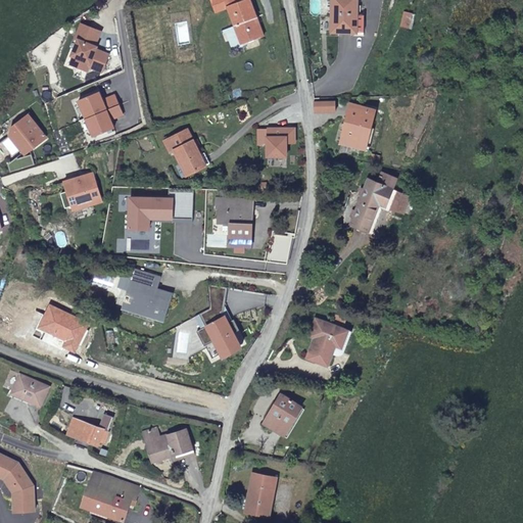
[(254,16),(258,14),(252,0),(214,0),(218,11),(229,6),(243,43),(262,36),(254,16)]
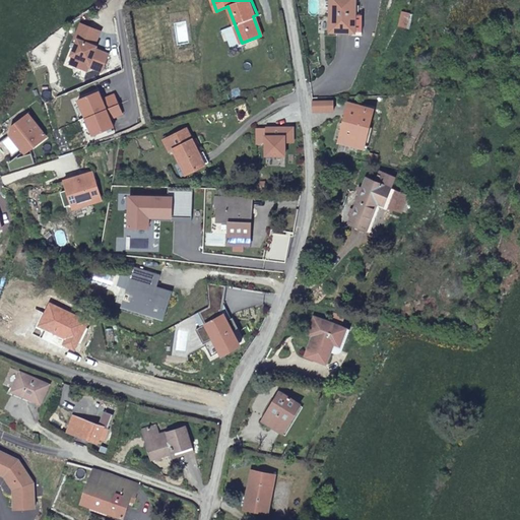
[(351,35),(364,36),(366,13),(363,13),(364,4),(356,3),(356,0),(332,0),(331,28),(350,30),(351,35)]
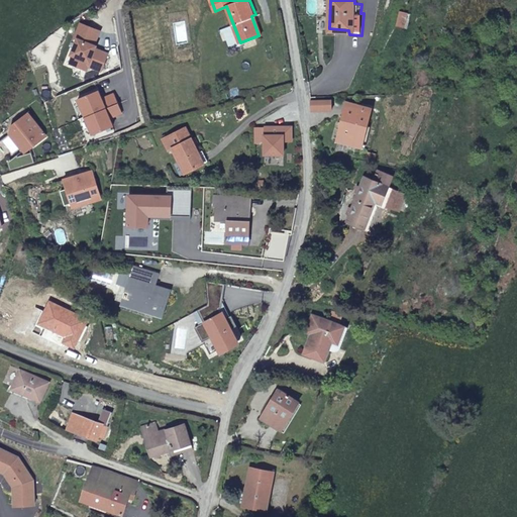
[(264,33),(255,14),(251,16),(259,35),(264,33)]
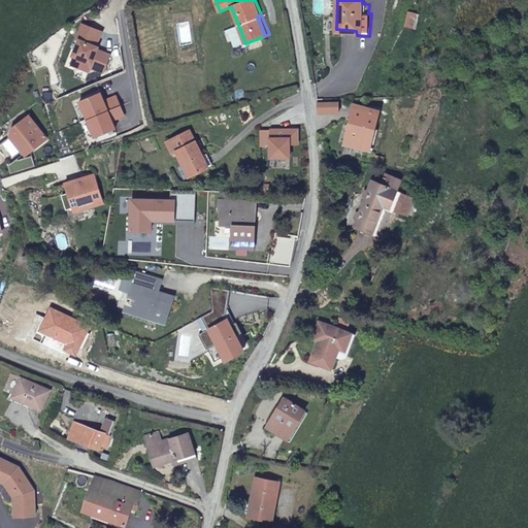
[(366,152),(376,117),(353,109),(341,145),(366,152)]
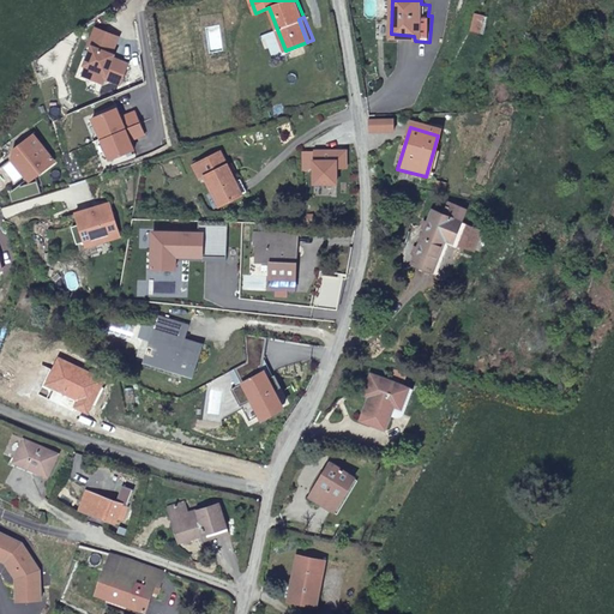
[(241,196),(222,152),(194,164),(199,179),(205,176),(211,193),(214,192),(220,205),(241,196)]
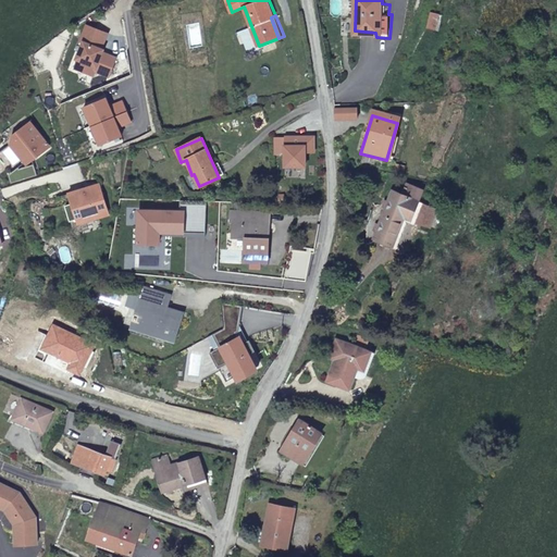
[(418,203),(422,190),(407,185),(404,193),(393,188),(373,237),(392,244),(404,215),(408,217),(407,220),(423,226),(424,224),(432,226),(437,211),(418,203)]
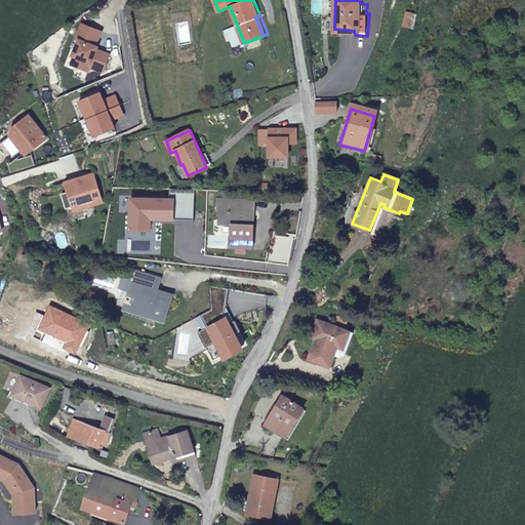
[(238,246),(243,246),(251,246),(253,201),(217,199),(216,210),(220,210),(221,212),(218,214),(218,225),(230,225),(230,246),(238,246)]
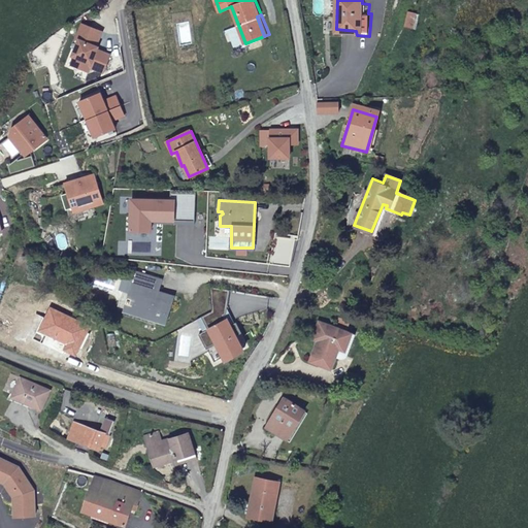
[(128,302),(126,310),(165,324),(172,304),(157,298),(159,291),(163,279),(139,272),(129,300),(127,299),(126,302),(128,302)]
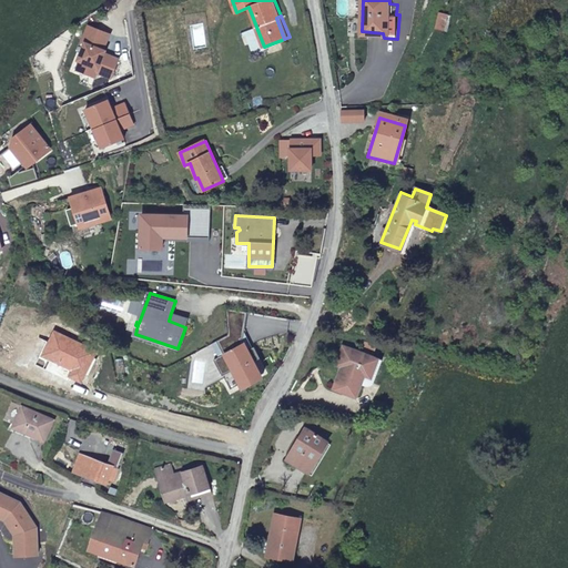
[(188,320),(171,313),(169,321),(185,327),(188,320)]
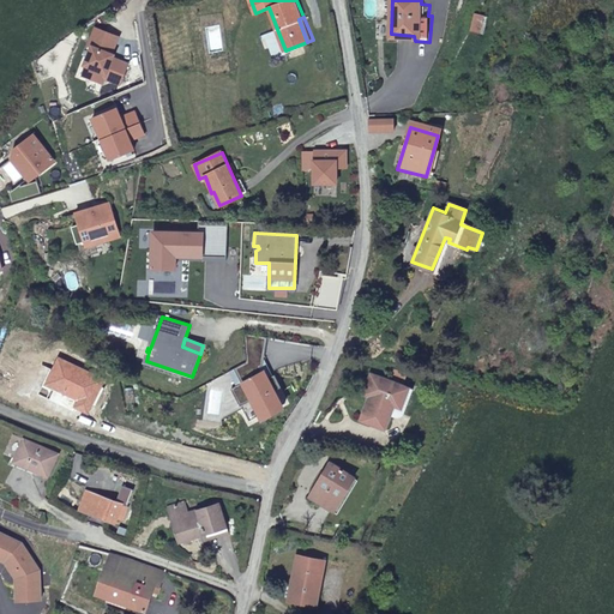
[(192,377),(146,361),(145,365),(191,380),(192,377)]
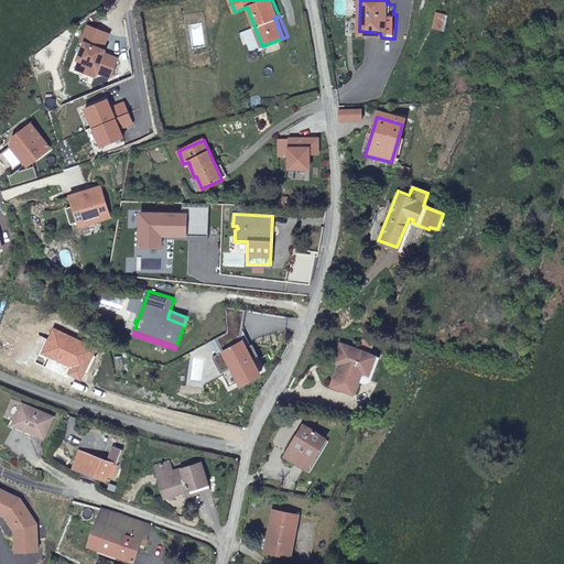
[(339,342),(334,355),(339,358),(337,362),(331,383),(353,392),(361,370),(367,371),(375,355),(339,342)]
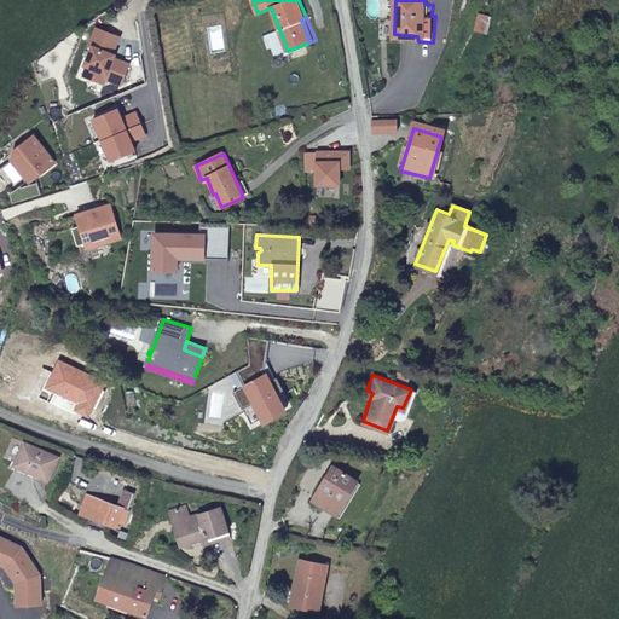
[(48,480),(58,458),(25,444),(16,464),(48,480)]
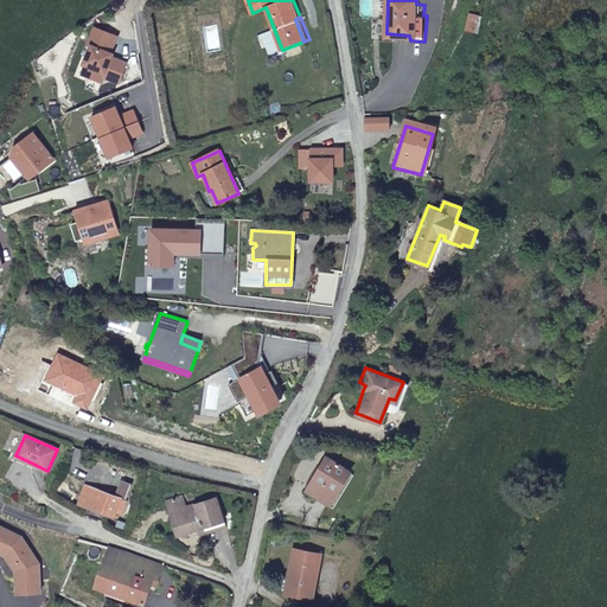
[(328,505),(350,472),(327,459),(306,492),(328,505)]
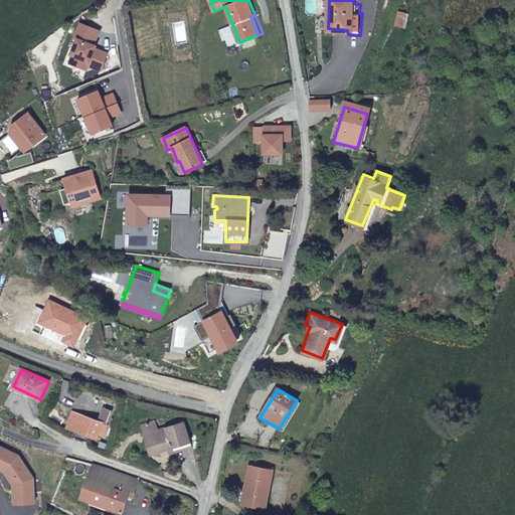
[(104,436),(108,423),(73,411),(68,423),(75,427),(76,430),(97,437),(99,434),(104,436)]
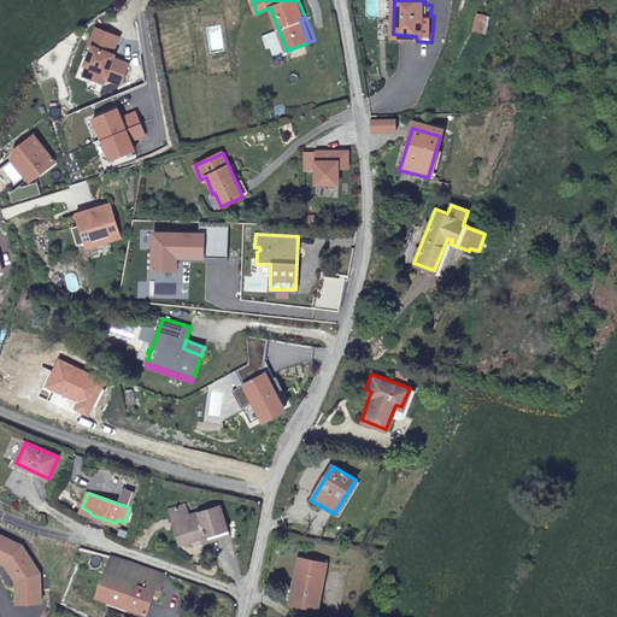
[(188,515),(186,505),(180,507),(178,504),(172,506),(172,507),(169,509),(180,544),(206,536),(207,541),(230,534),(228,528),(227,528),(221,506),(188,515)]
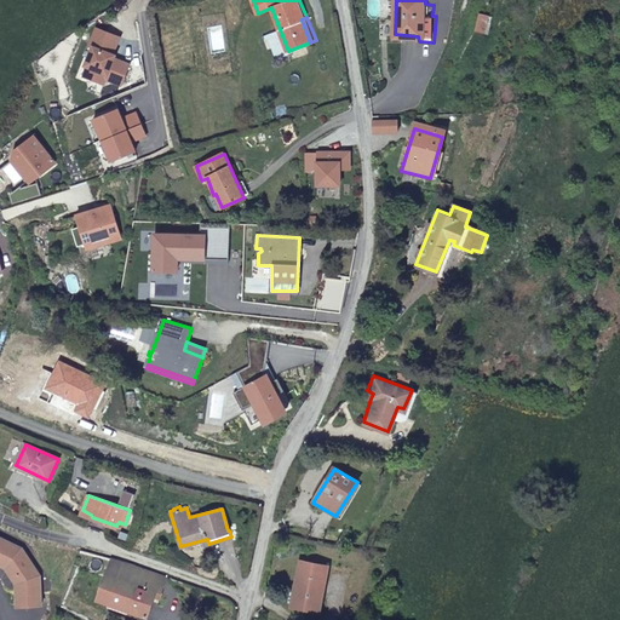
[(23,549),(0,537),(0,563),(6,567),(17,581),(16,606),(40,607),(41,577),(23,549)]
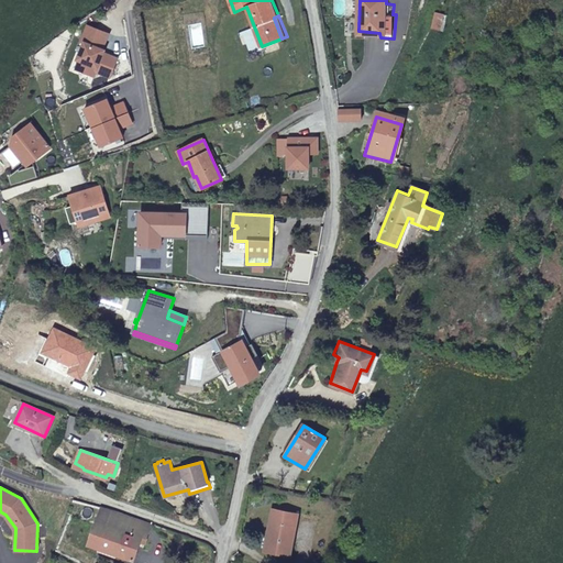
[(290,553),(295,508),(269,506),(266,534),(269,536),(268,550),(290,553)]
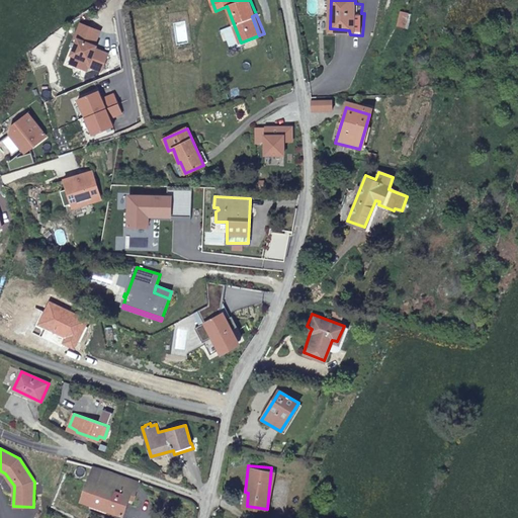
[(133,482),(92,466),(81,500),(123,516),(128,499),(127,498),(133,482)]
